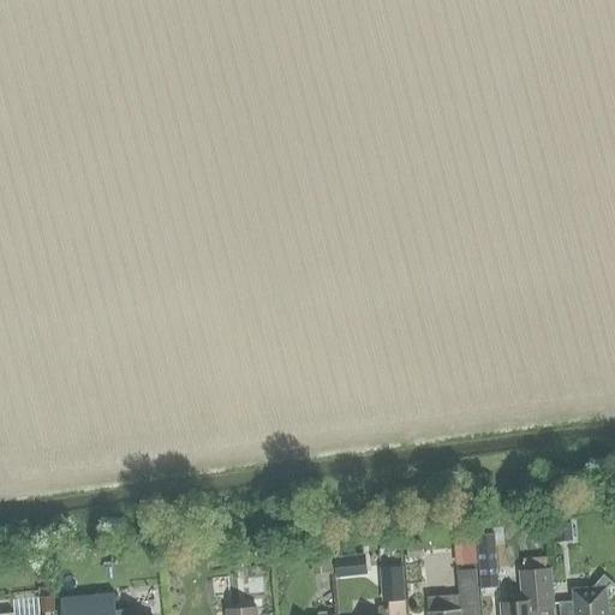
[(572,542),(571,523),(549,525),(550,543),(572,542)]
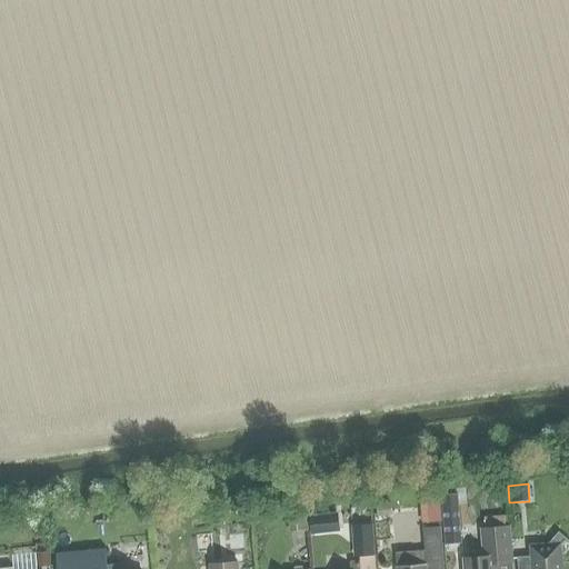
[(461,543),(457,495),(441,496),(446,545),(461,543)]
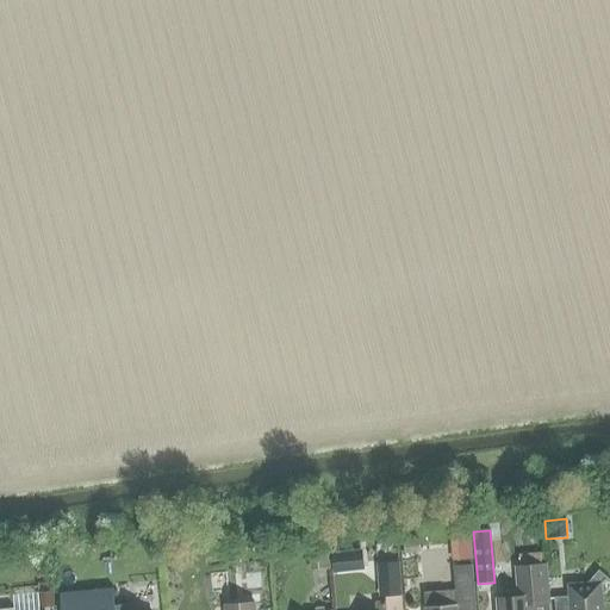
[(418,540),(403,541),(404,554),(419,552),(418,540)]
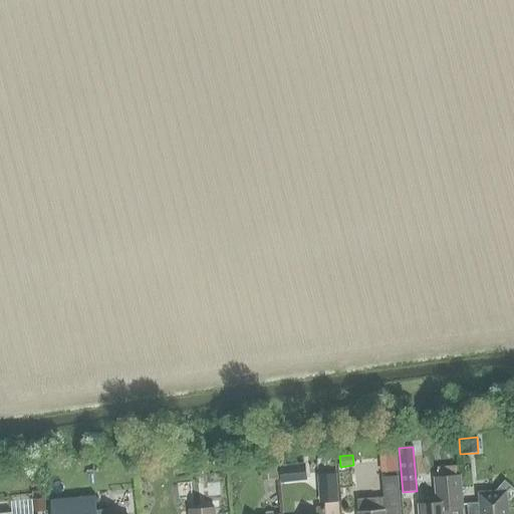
[(261,482),(279,479),(277,463),(259,466),(261,482)]
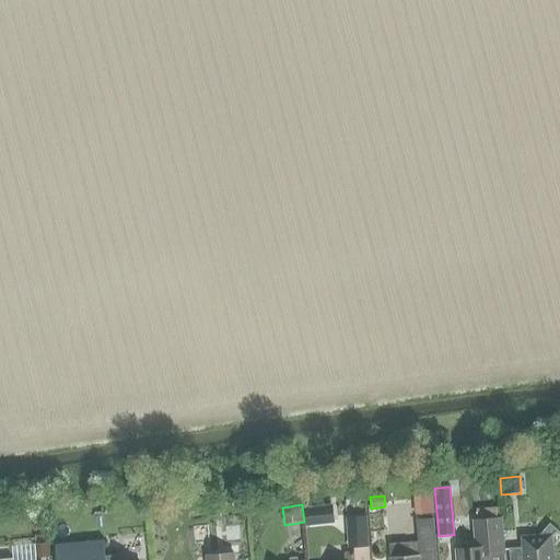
[(316,524),(314,506),(304,508),(306,525),(316,524)]
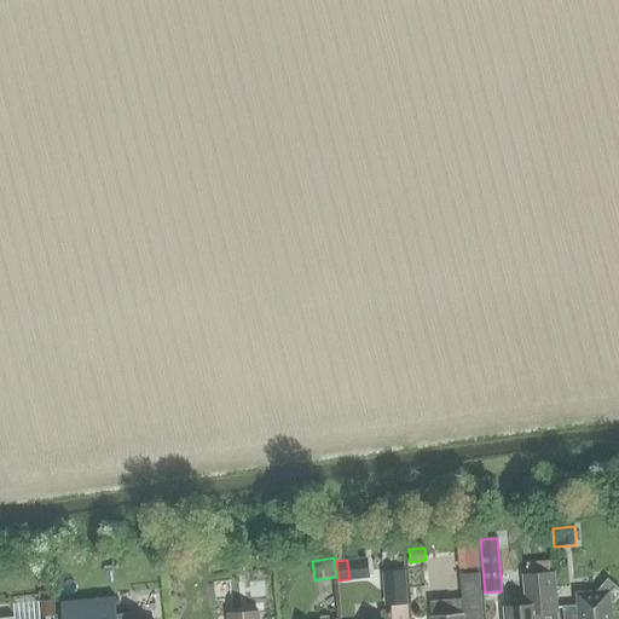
[(387,572),(389,606),(406,605),(404,571),(387,572)]
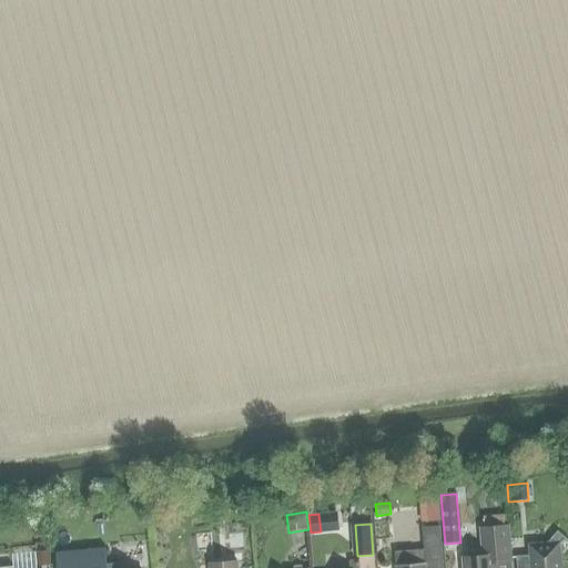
[(442,567),(438,526),(421,528),(423,550),(394,553),(395,567),(442,567)]
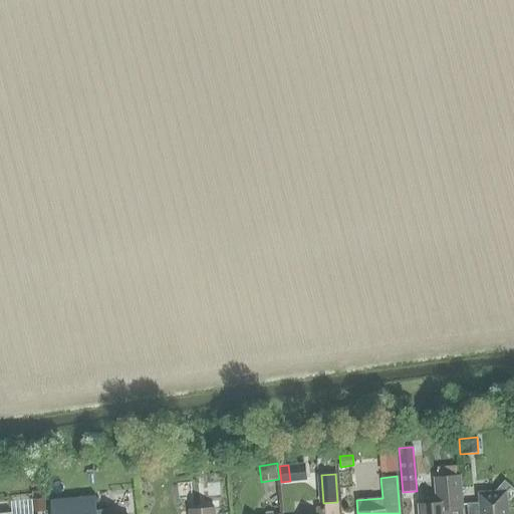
[(418,513),(447,513),(447,509),(462,508),(459,476),(434,478),(436,503),(418,505),(418,513)]
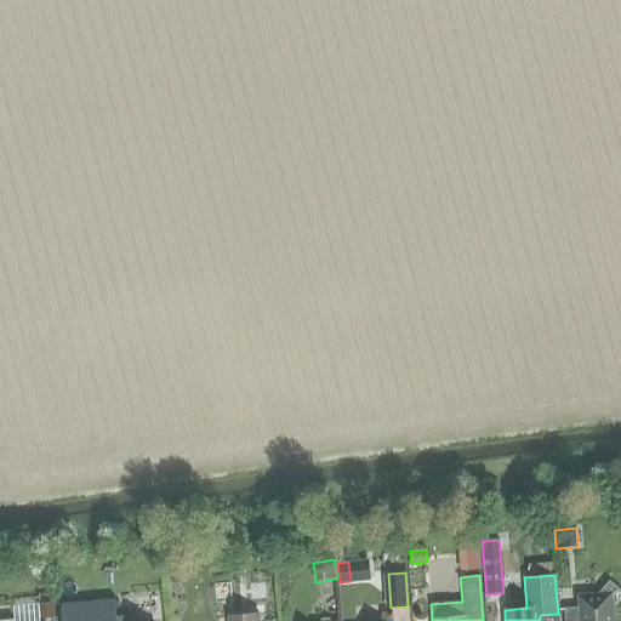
[(564,609),(564,620),(613,620),(611,607),(620,594),(620,591),(609,581),(597,594),(577,596),(579,608),(564,609)]
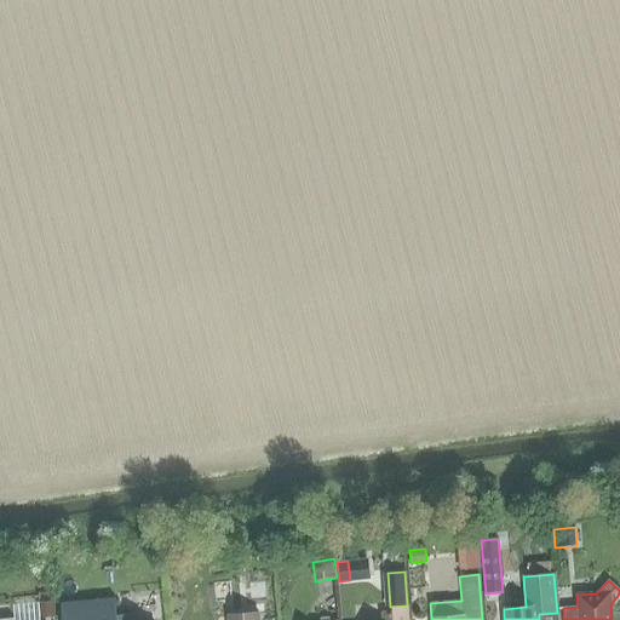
[(52,601),(51,593),(38,595),(39,604),(38,604),(39,619),(55,618),(53,601),(52,601)]
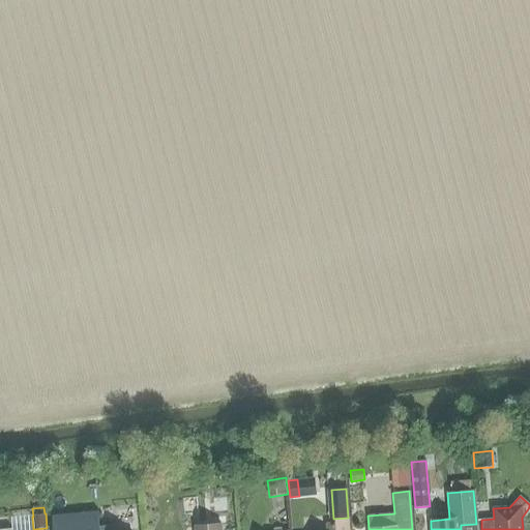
[(98,529),(98,527),(96,511),(51,517),(52,529),(98,529)]
